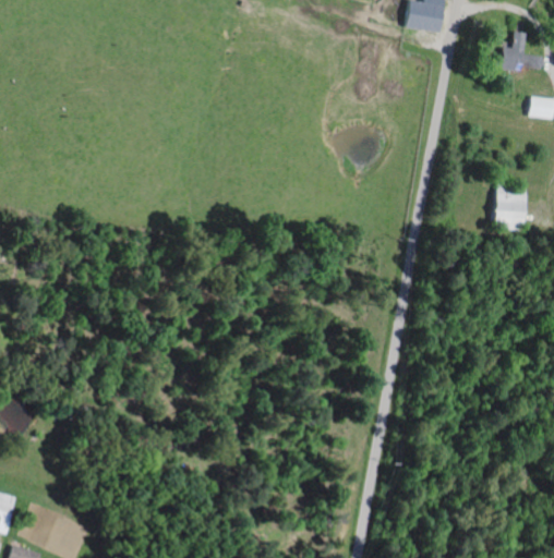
[(445,0),(424,0),(424,3),(410,0),(405,27),(438,34),(445,0)]
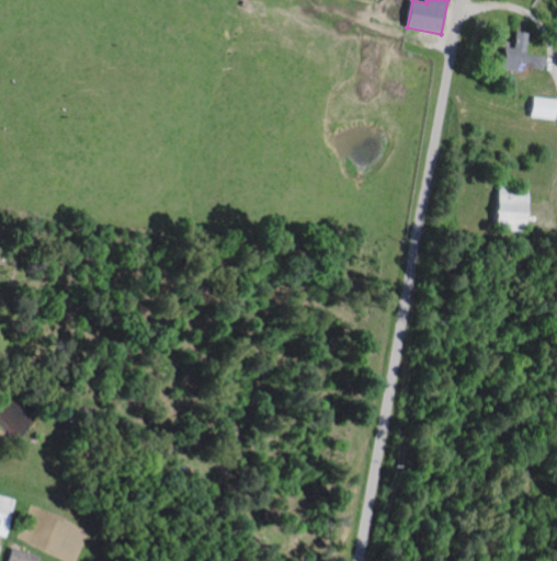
[(530,33),(515,33),(515,47),(504,47),(503,70),(546,72),(547,56),(529,55),(530,33)]
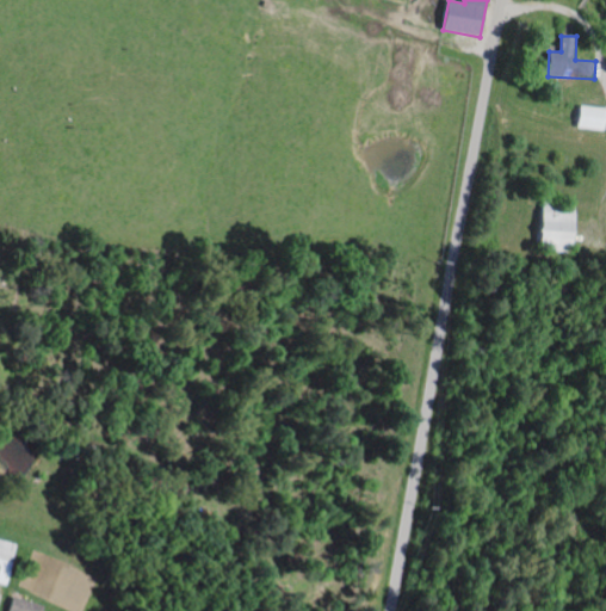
[(577,128),(605,133),(605,110),(581,106),(577,128)]
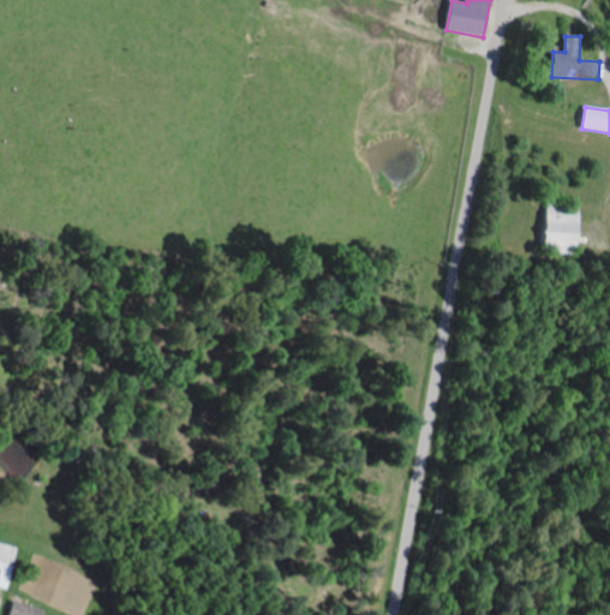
[(573,254),(574,206),(540,204),(539,252),(573,254)]
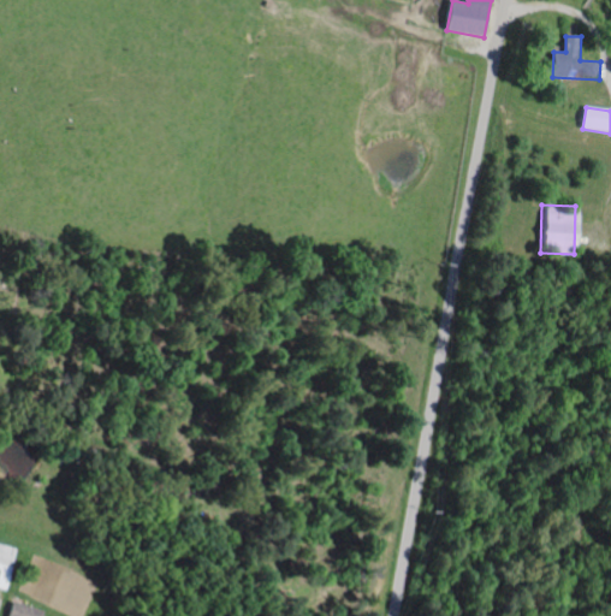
[(0,587),(10,590),(21,548),(0,542),(0,587)]
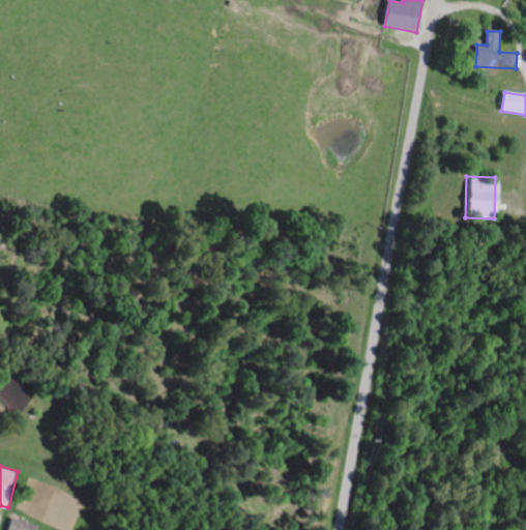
[(11,529),(39,529),(39,521),(11,521),(11,529)]
